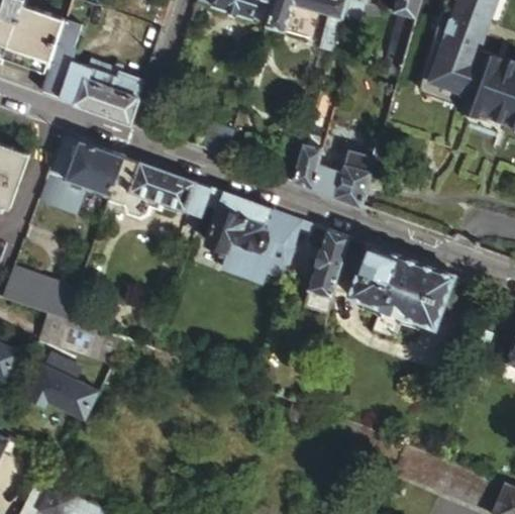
[(0,50),(47,68),(65,20),(22,5),(24,0),(0,0),(0,50)]
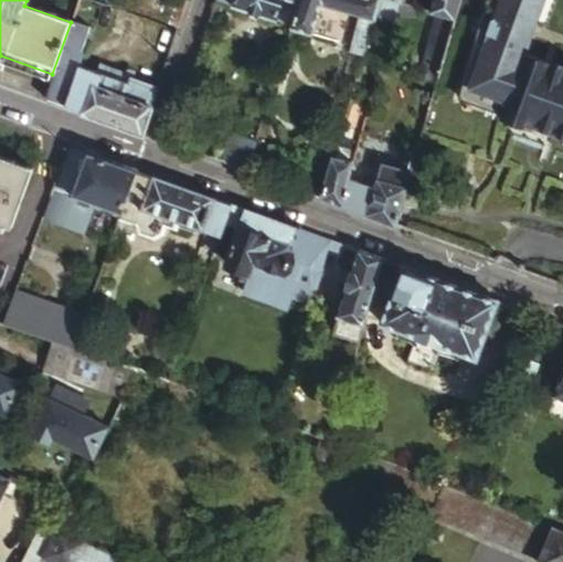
[(170,28),(177,31),(187,1),(181,0),(178,0),(177,6),(170,28)]
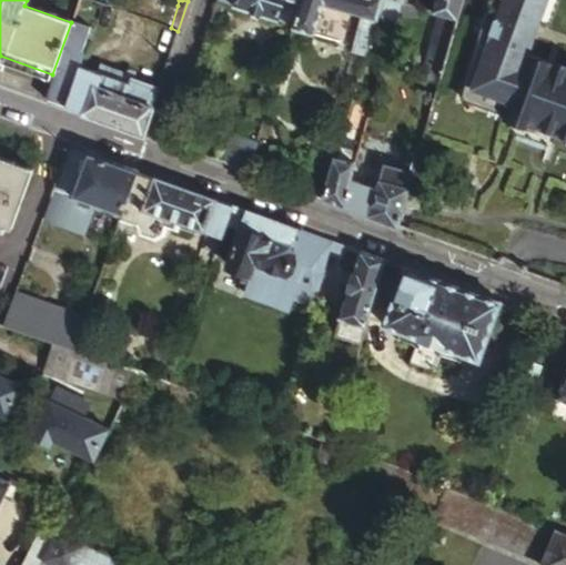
[(214,0),(215,0),(282,18),(287,0),(214,0)]
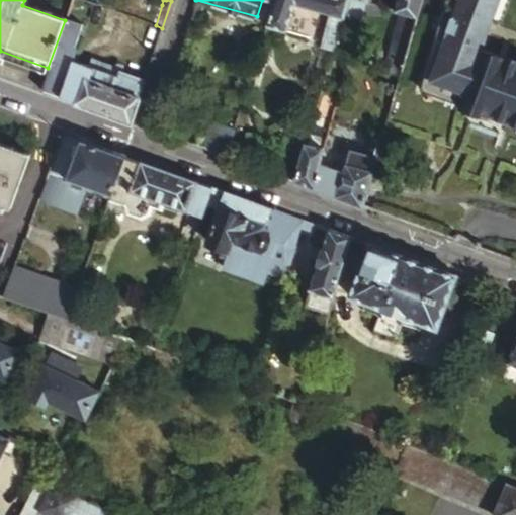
[(262,0),(257,16),(272,20),(279,0),(262,0)]
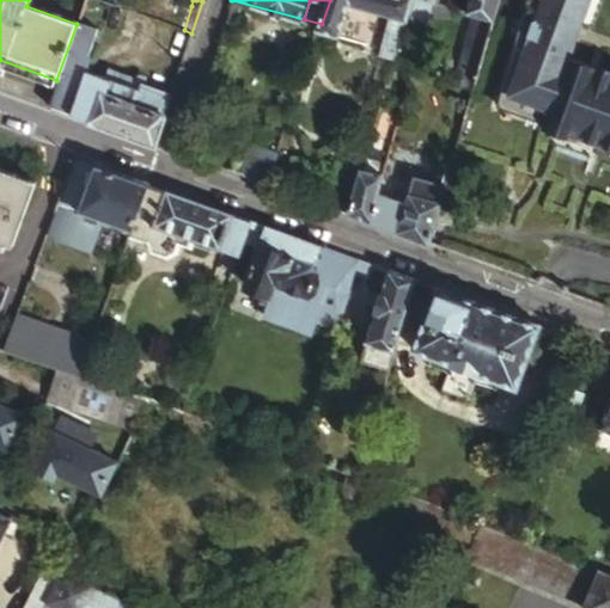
[(412,23),(414,13),(418,0),(330,0),(322,24),(322,25),(343,32),(354,0),(360,0),(398,13),(384,55),(398,60),(412,23)]
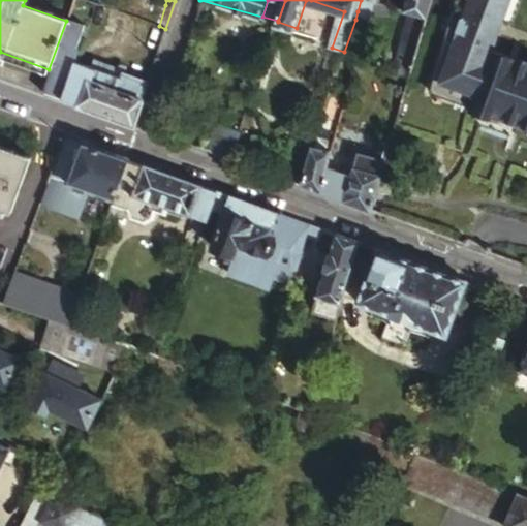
[(361,0),(358,11),(374,18),(379,2),(375,0),(373,0),(361,0)]
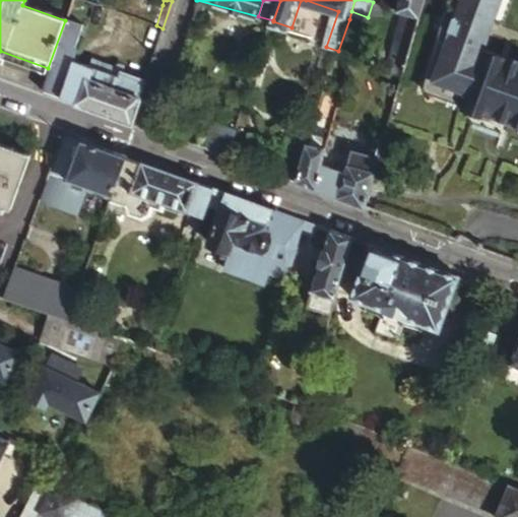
[(399,0),(396,10),(424,19),(428,8),(430,0),(399,0)]
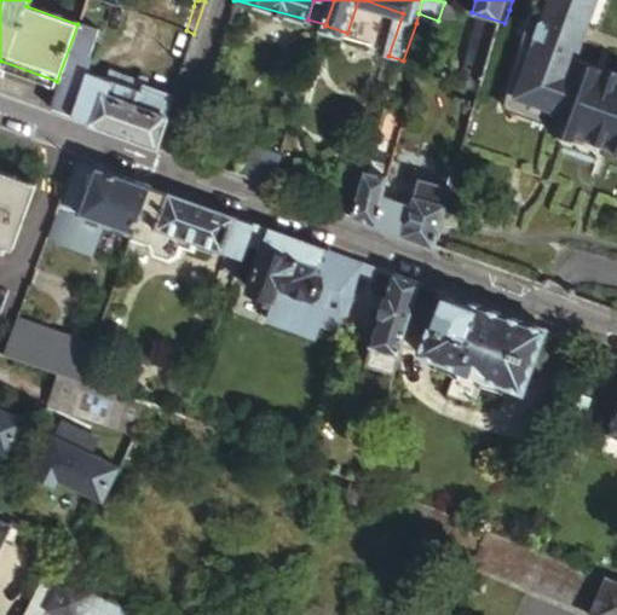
[(616,80),(576,64),(600,0),(538,0),(505,109),(558,131),(554,137),(575,145),(577,139),(582,141),(583,140),(616,154),(616,80)]
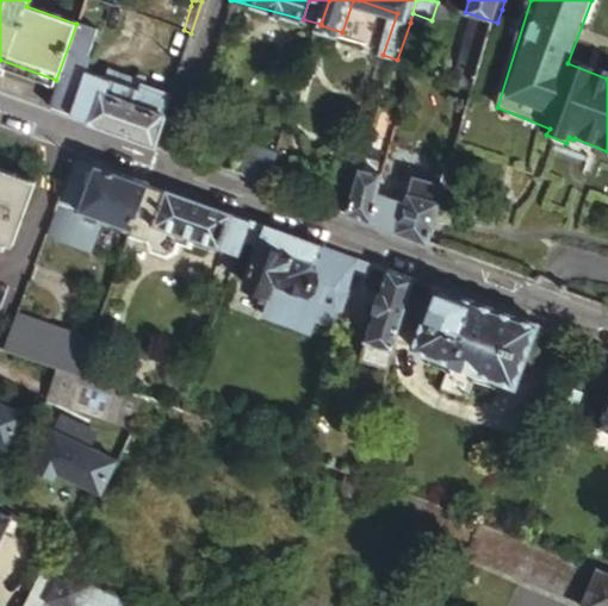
[(54,92),(49,108),(109,130),(155,147),(160,131),(171,97),(137,85),(135,91),(84,72),(97,31),(78,24),(63,63),(54,92)]
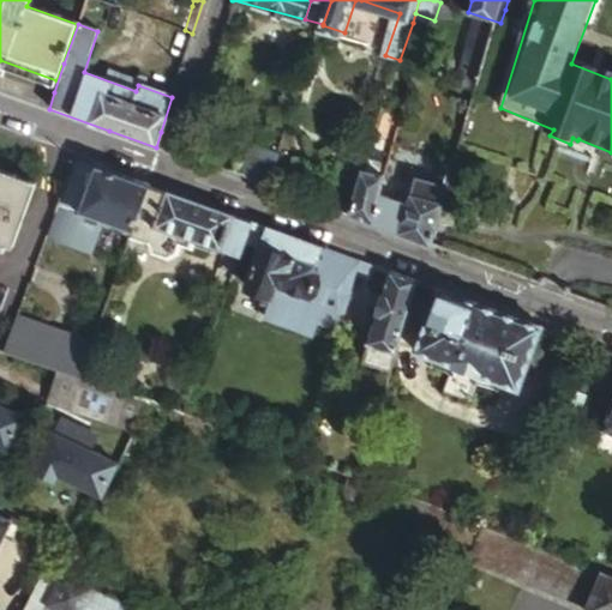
[(459,84),(479,91),(480,86),(492,47),(473,41),(459,84)]
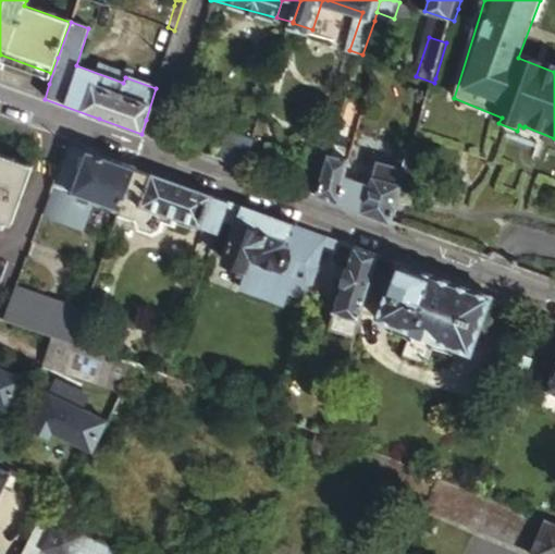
[(342,70),(356,75),(357,70),(362,54),(349,50),(342,70)]
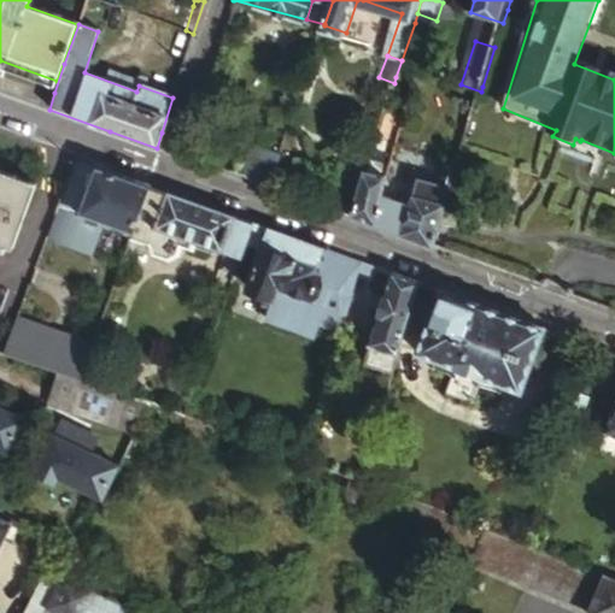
[(364,174),(367,168),(370,155),(373,145),(361,141),(345,168),(364,174)]
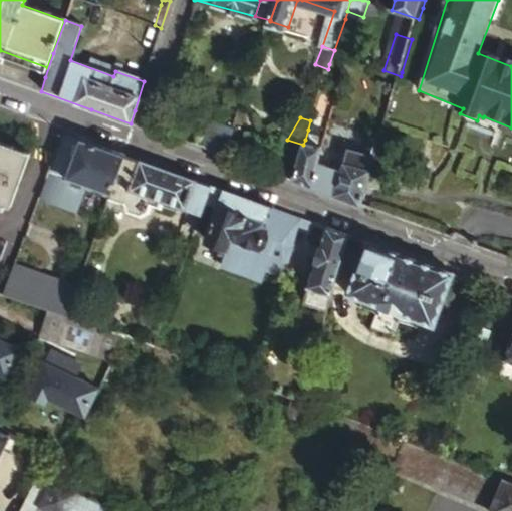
[(200,148),(223,157),(228,141),(232,130),(218,124),(216,130),(208,126),(200,148)]
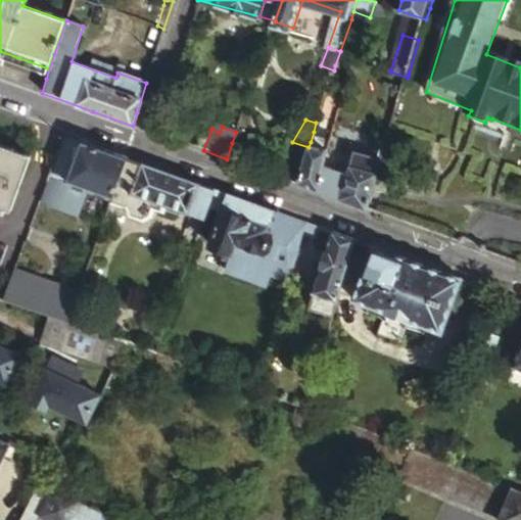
[(328,148),(331,138),(314,132),(311,142),(328,148)]
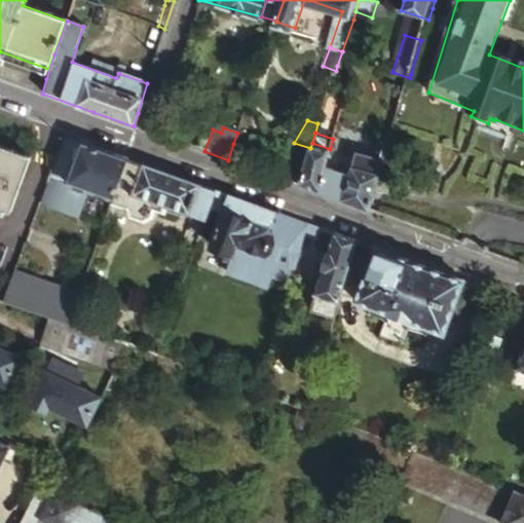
[(80,141),(64,136),(49,176),(67,181),(80,141)]
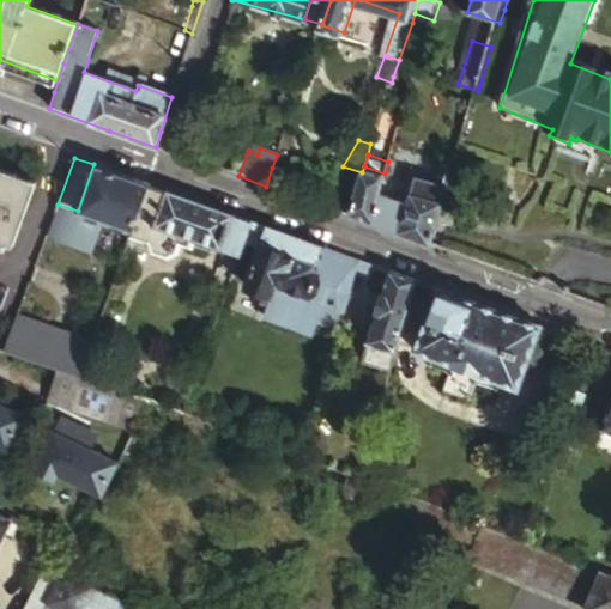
[(149,184),(94,164),(78,211),(58,205),(47,235),(90,250),(101,220),(132,231),(149,184)]
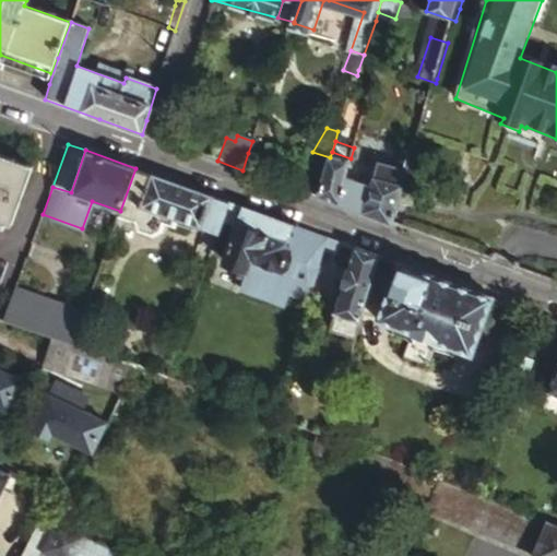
[(299,189),(318,194),(330,157),(312,152),(299,189)]
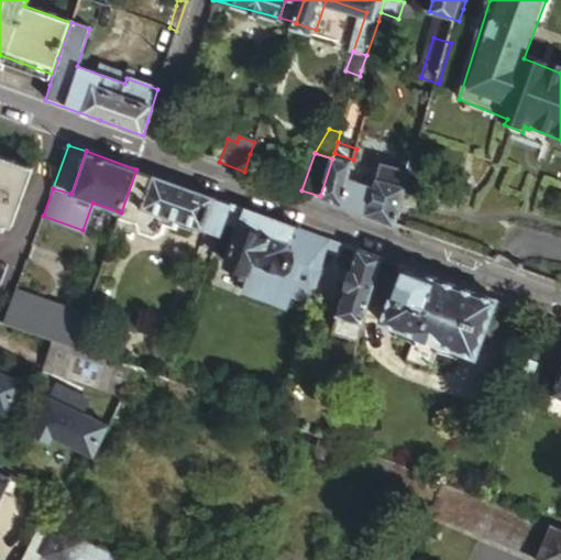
[(353,160),(334,153),(332,158),(320,196),(319,199),(340,207),(341,205),(359,212),(369,184),(348,177),(353,160)]
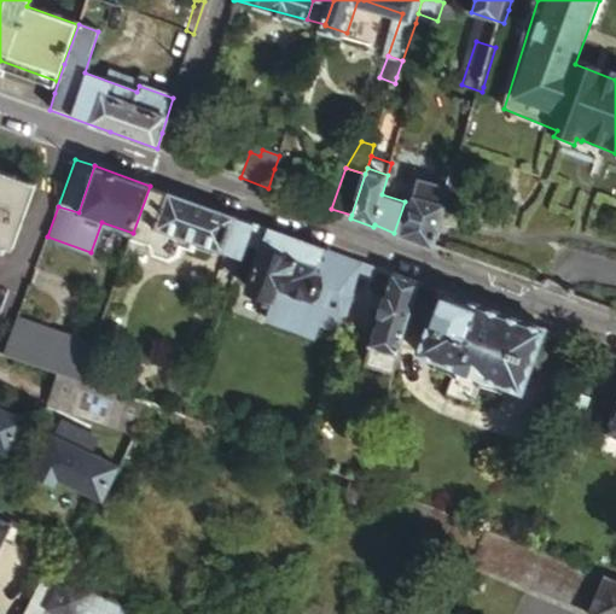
[(434,202),(445,205),(455,173),(445,169),(439,186),(418,179),(413,196),(434,202)]
